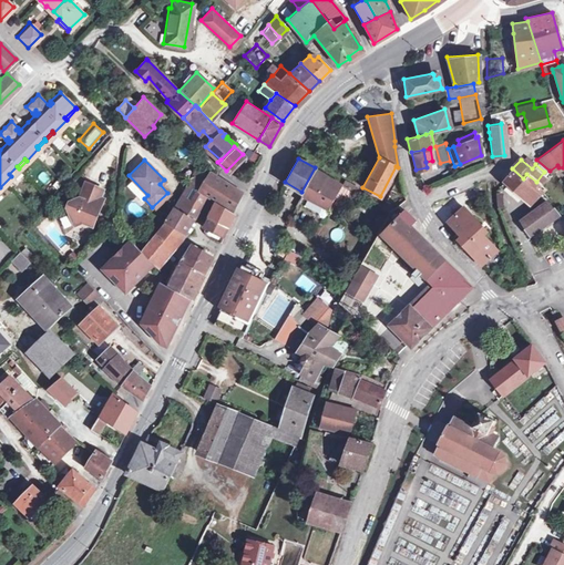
[(9,174),(11,176),(19,168),(17,166),(9,174)]
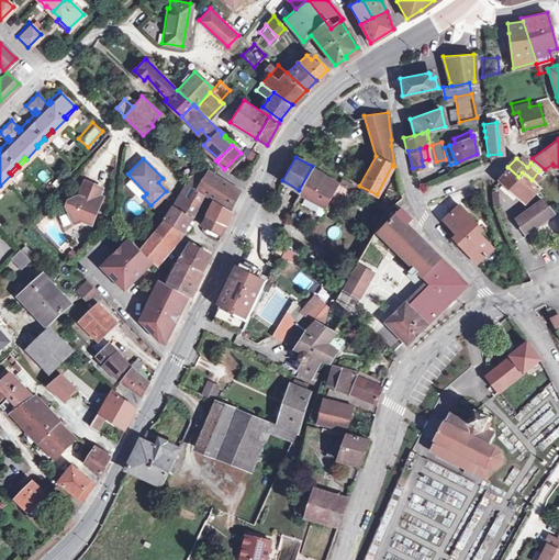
[(312,166),(299,190),(298,191),(323,204),(336,181),(312,166)]
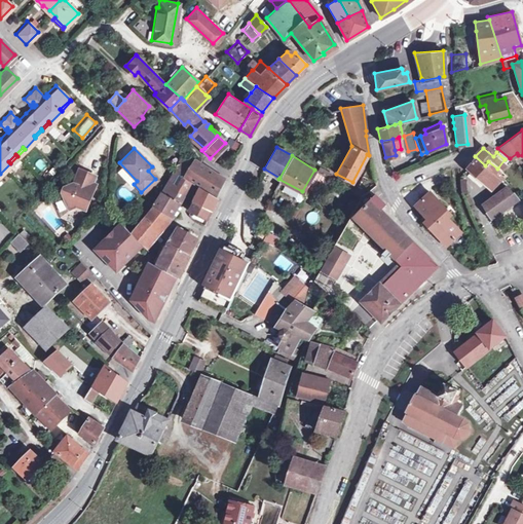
[(181,156),(173,170),(182,176),(190,162),(181,156)]
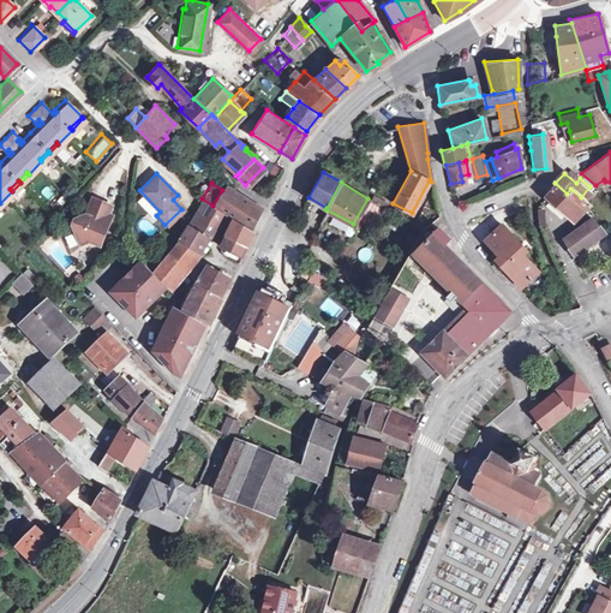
[(567,194),(555,183),(545,194),(567,213),(575,204),(581,210),(586,207),(589,203),(581,197),(570,189),(567,194)]
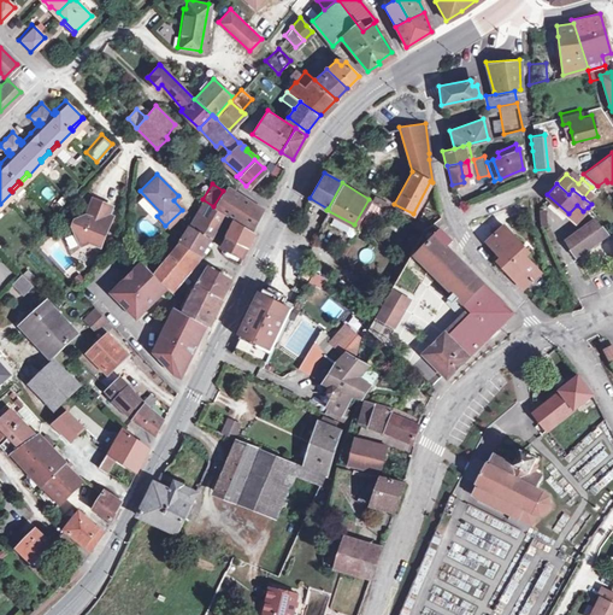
[(223,191),(213,206),(228,216),(233,220),(251,230),(261,208),(227,186),(223,191)]
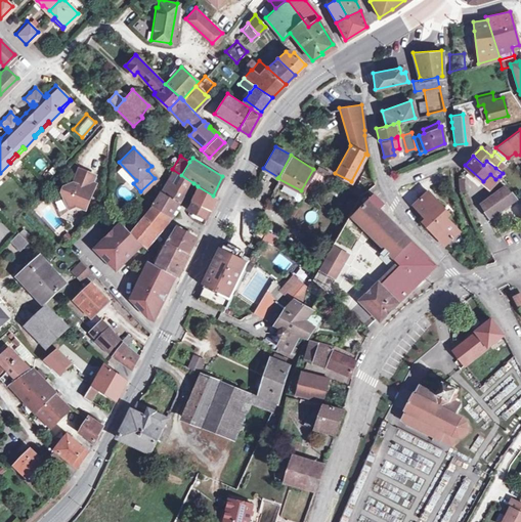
[(88,188),(91,189),(94,181),(90,180),(93,173),(77,167),(71,181),(64,183),(61,193),(67,207),(74,204),(83,208),(87,198),(84,197),(88,188)]
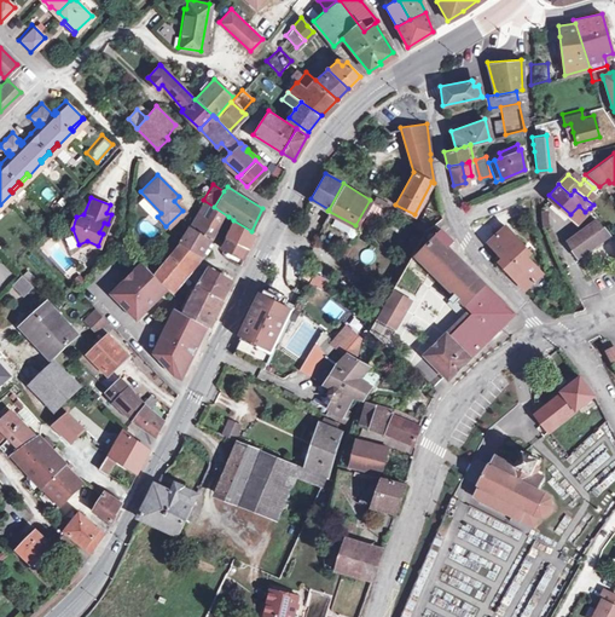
[(220,232),(228,217),(214,207),(203,200),(187,225),(208,237),(213,240),(215,241),(220,232)]
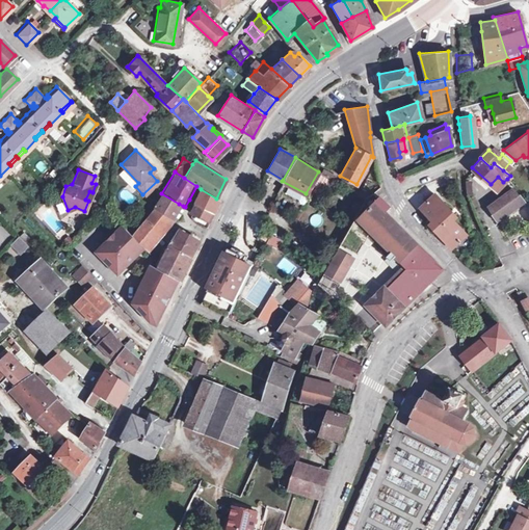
[(495,221),(522,203),(511,188),(486,207),(495,221)]
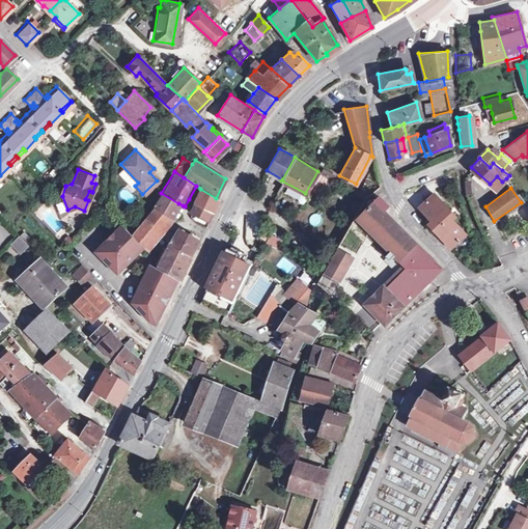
[(216,198),(200,189),(194,201),(212,211),(217,199),(216,198)]
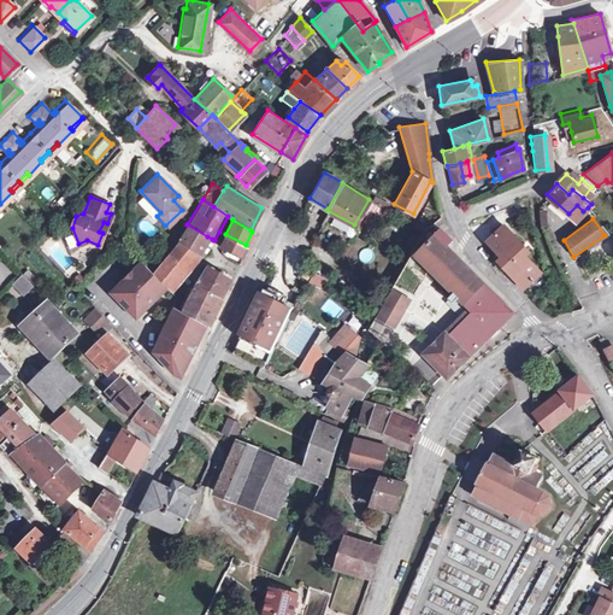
[(484,240),(499,257),(506,265),(504,268),(520,287),(538,270),(523,255),(516,246),(519,242),(501,223),(484,240)]
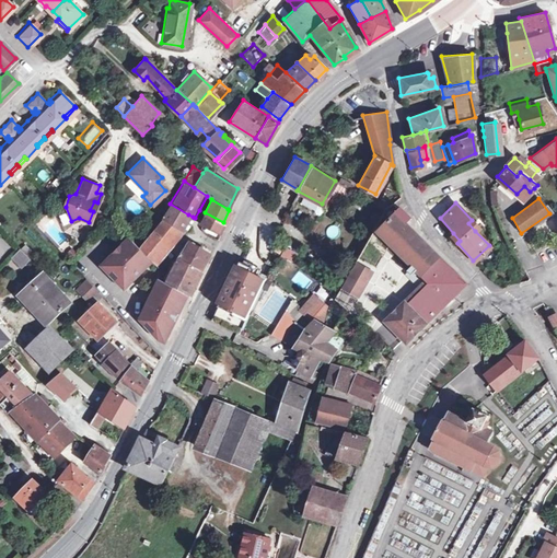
[(188,214),(170,204),(161,218),(180,229),(188,214)]
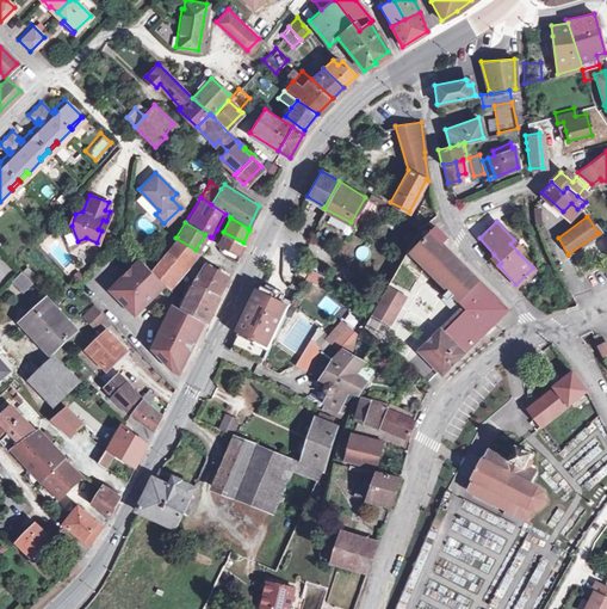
[(445,237),(434,226),(409,251),(465,308),(462,312),(459,308),(417,349),(440,373),(505,308),(440,243),(445,237)]
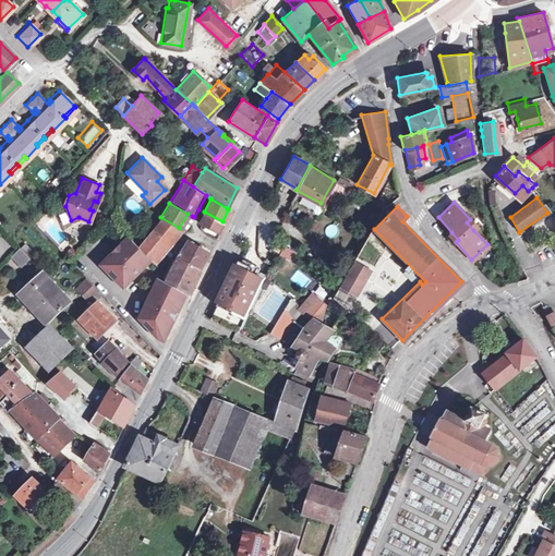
[(204,212),(200,222),(218,231),(222,221),(204,212)]
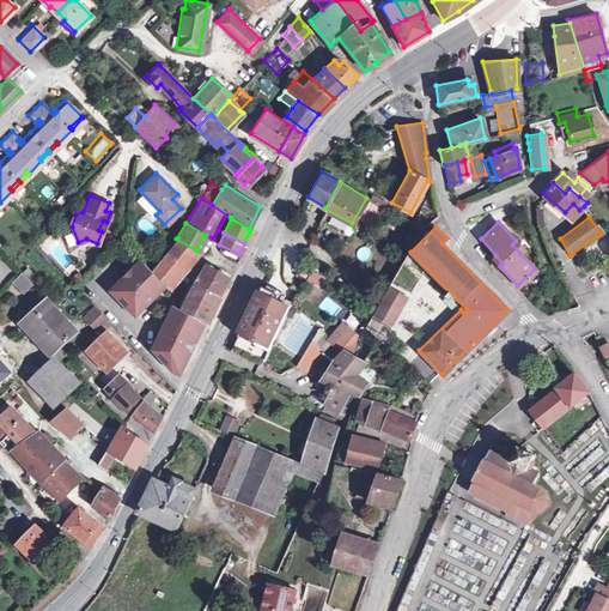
[(168,286),(196,250),(176,239),(151,270),(168,286)]
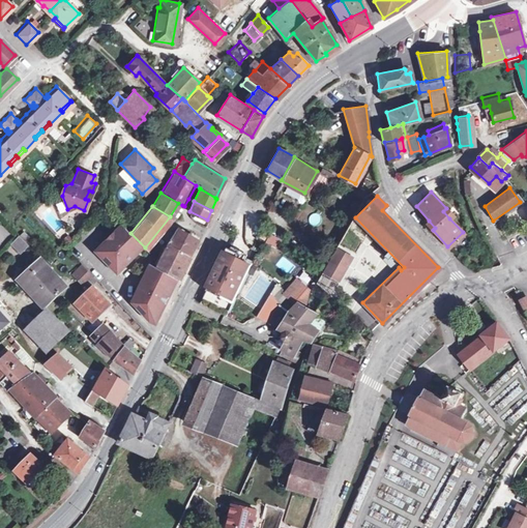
[(443,211),(449,218),(454,215),(446,208),(443,211)]
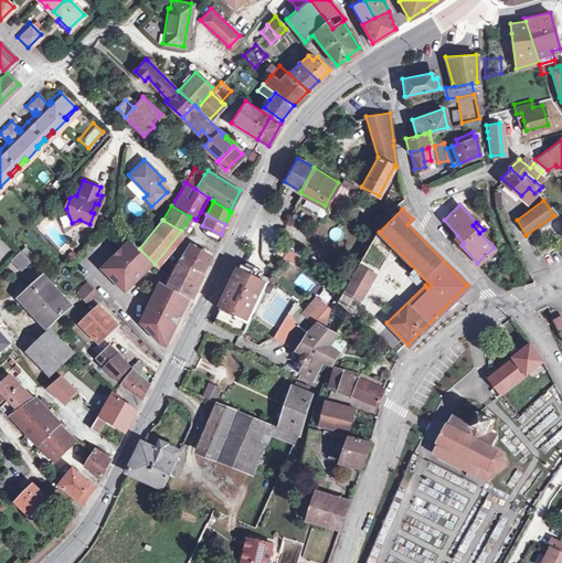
[(454,237),(462,245),(464,243),(457,235),(454,237)]
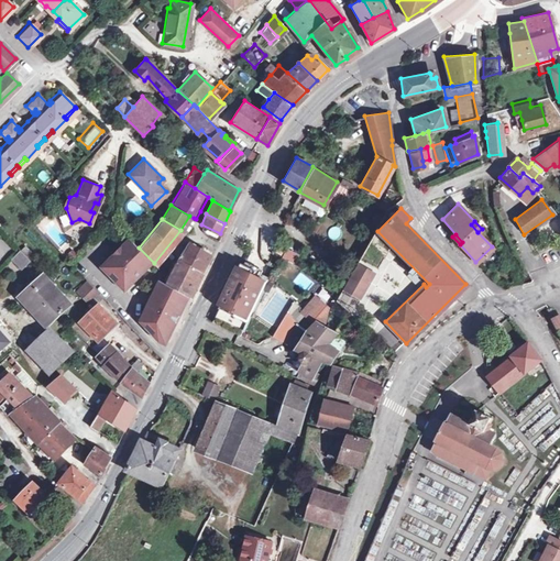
[(128,238),(100,265),(122,288),(151,261),(138,248),(128,238)]
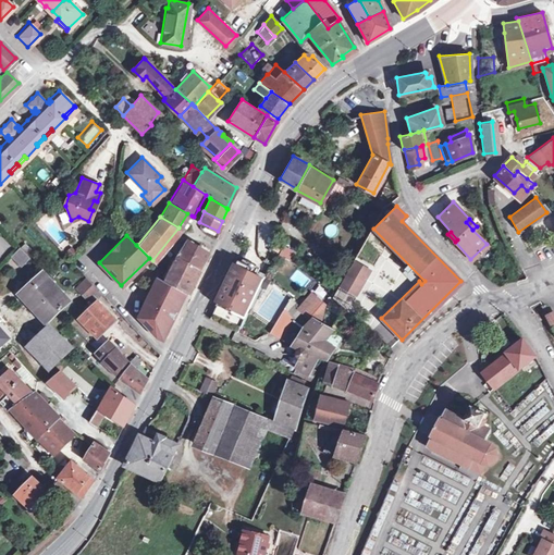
[(186,261),(196,245),(186,239),(176,256),(164,280),(163,281),(185,292),(187,293),(198,269),(186,261)]
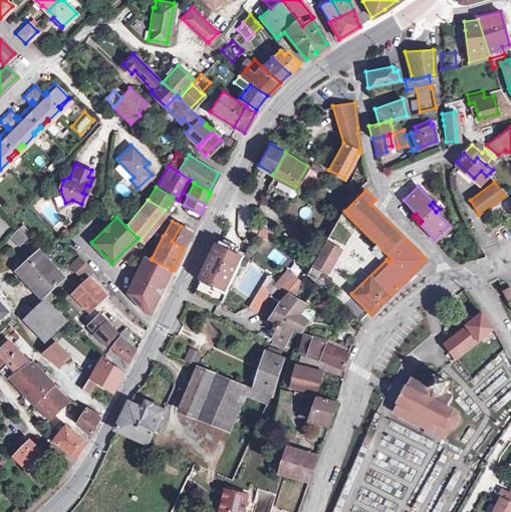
[(251,223),(247,230),(253,233),(257,226),(251,223)]
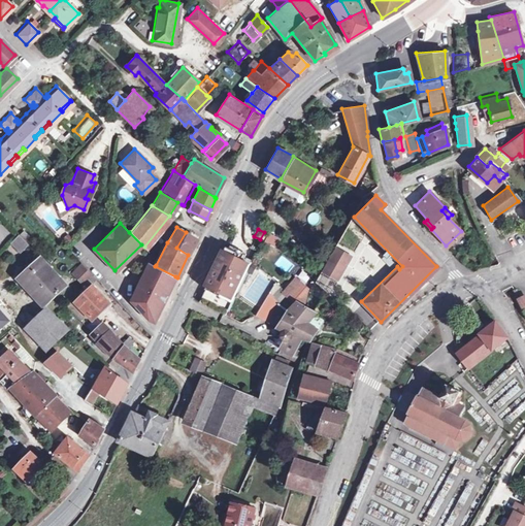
[(18,234),(26,242),(30,238),(21,230),(17,233),(18,234)]
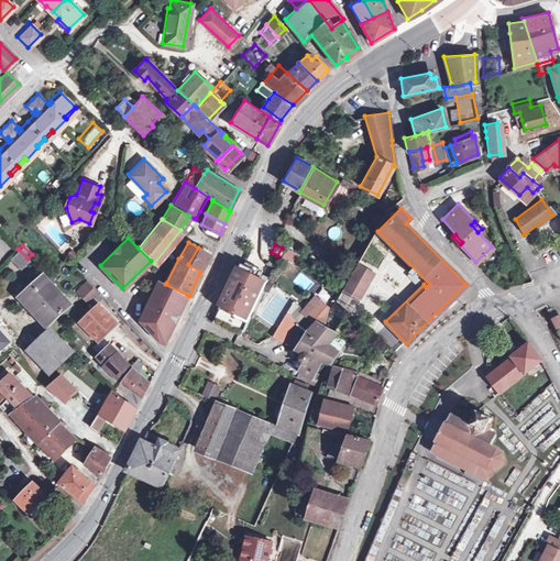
[(188,264),(200,272),(209,254),(198,248),(188,264)]
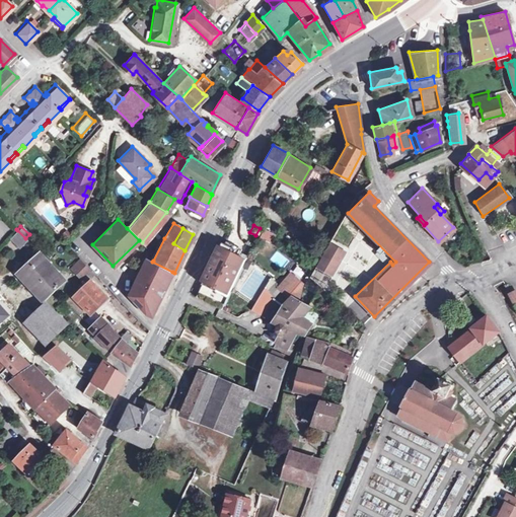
[(260,228),(255,235),(269,241),(274,234),(260,228)]
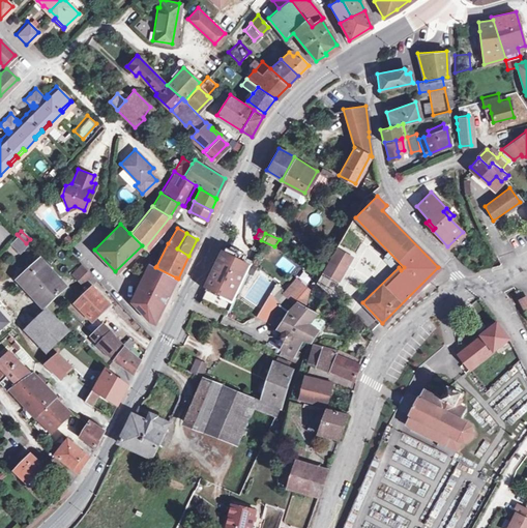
[(26,243),(18,235),(10,241),(19,250),(26,243)]
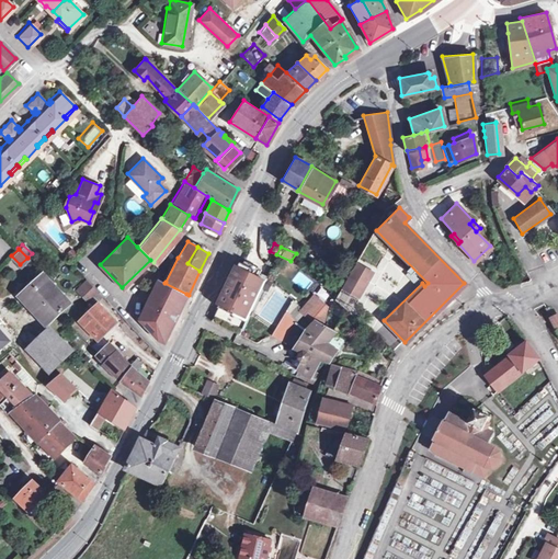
[(245,319),(252,303),(263,280),(247,271),(229,263),(216,294),(209,304),(231,312),(245,319)]
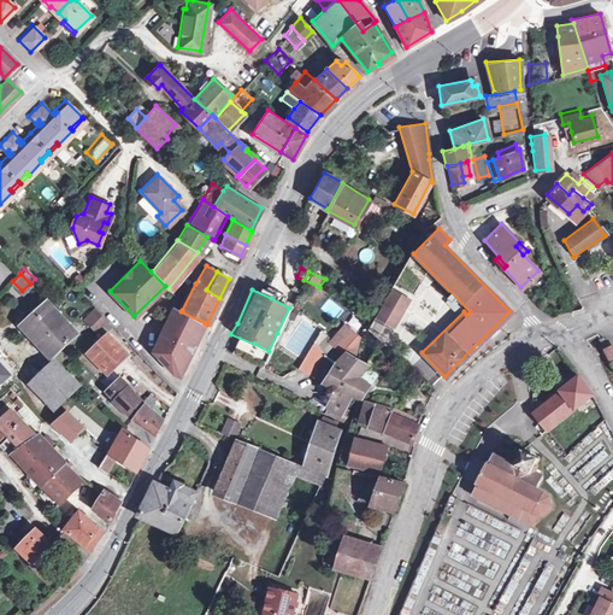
[(325,296),(318,305),(332,317),(340,308),(325,296)]
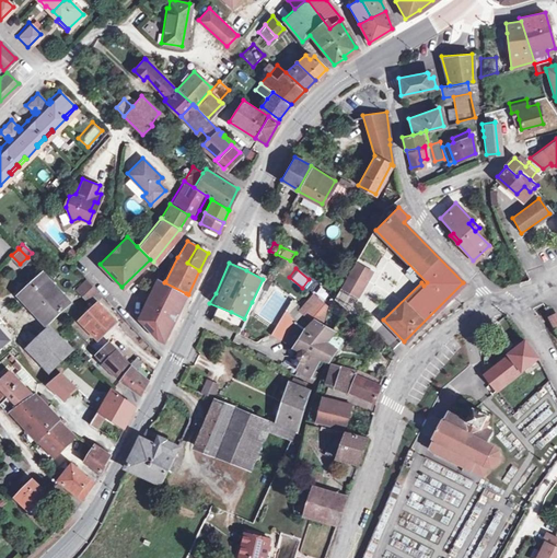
[(41,271),(18,293),(45,323),(68,300),(42,271),(41,271)]
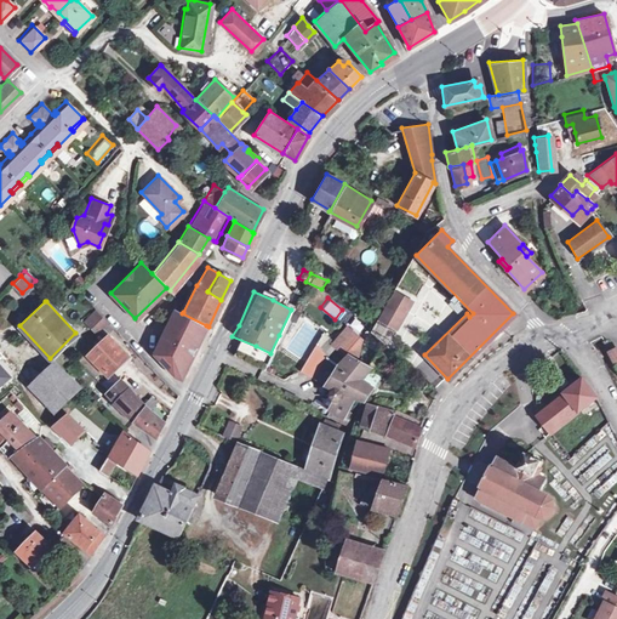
[(183,312),(175,307),(152,352),(172,373),(180,376),(206,325),(182,313),(183,312)]
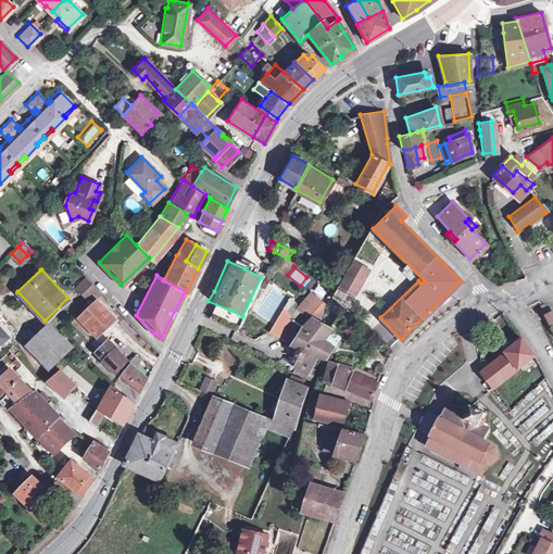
[(74,287),(84,297),(95,287),(85,277),(74,287)]
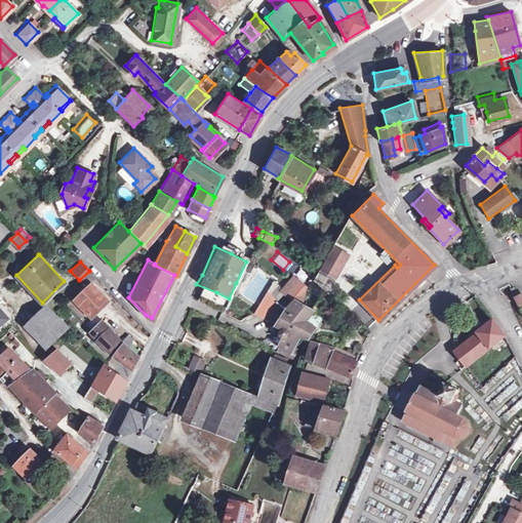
[(291,302),(293,299),(299,304),(304,284),(291,275),(281,288),(273,281),(253,312),(265,319),(266,318),(274,324),(285,308),(291,302)]
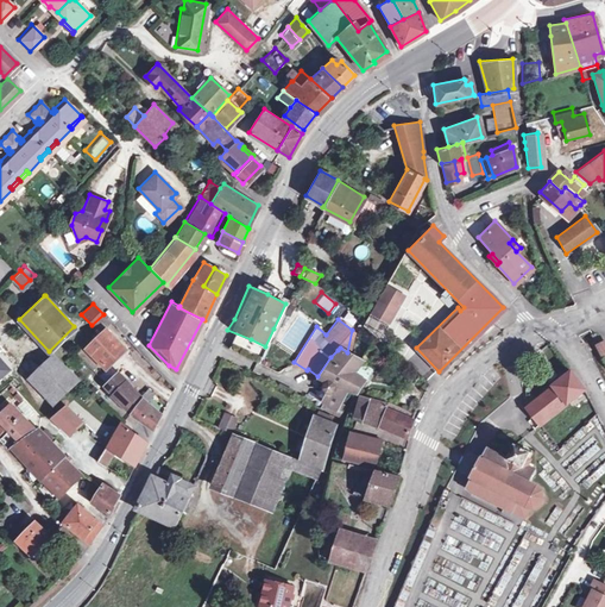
[(99,332),(89,342),(84,346),(98,362),(107,354),(111,356),(121,346),(104,327),(99,332)]
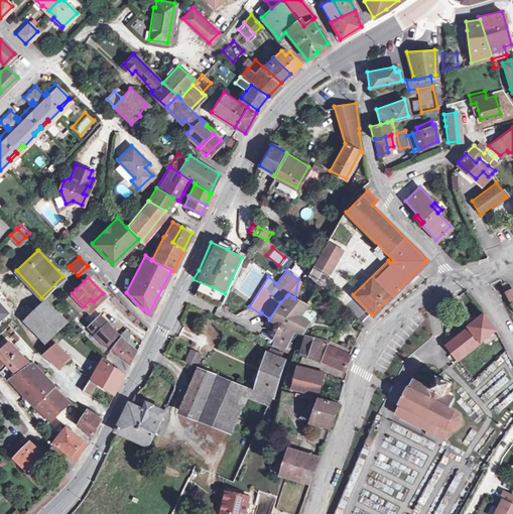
[(72,285),(76,289),(84,281),(80,278),(72,285)]
